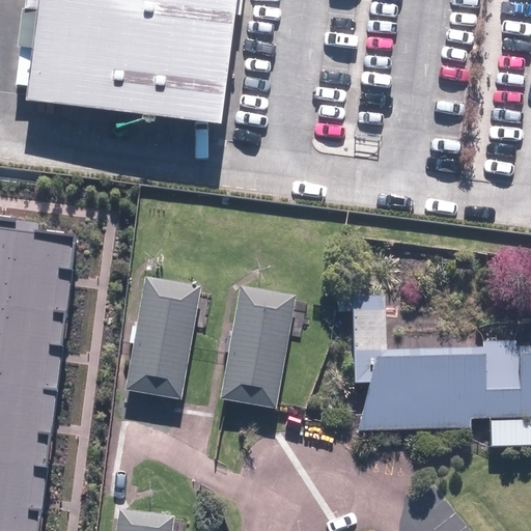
[(38,0),(26,96),(221,121),(235,0),(38,0)]
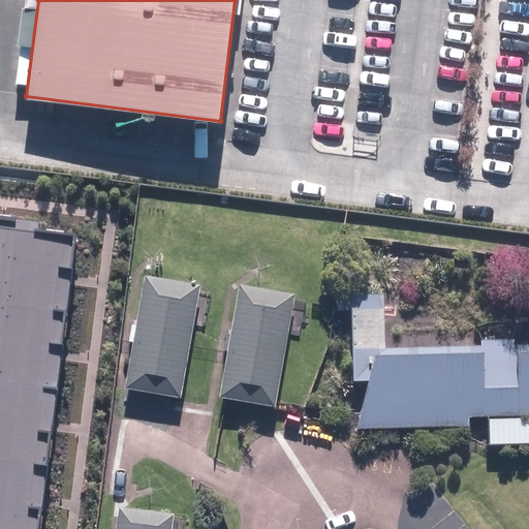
[(35,528),(70,243),(0,235),(0,528),(35,528)]
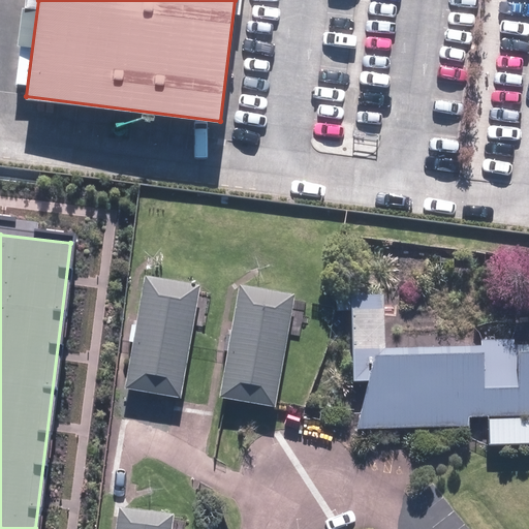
[(201,286),(146,277),(126,389),(182,399),(201,286)]
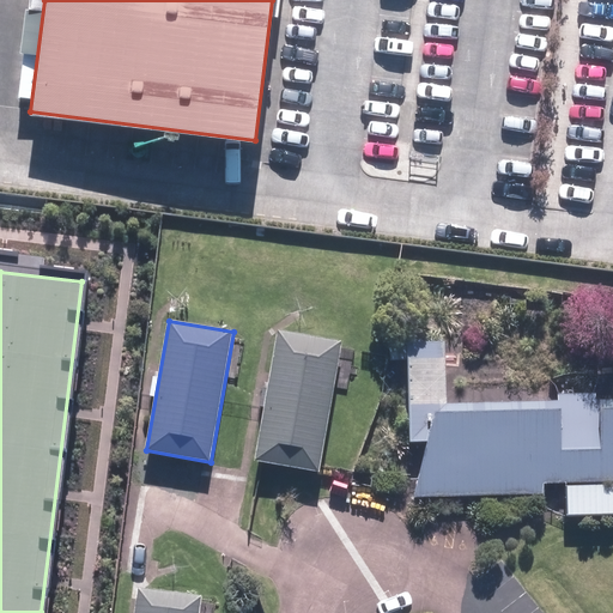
[(343,343),(278,332),(255,461),(320,473),(343,343)]
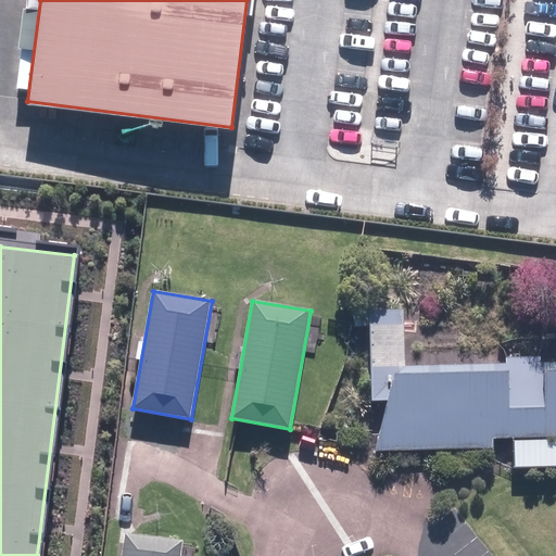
[(388,402),(377,452),(491,450),(492,441),(514,439),(514,469),(555,468),(555,363),(540,364),(540,358),(506,358),(505,366),(405,368),(404,310),(369,311),(371,402),(388,402)]
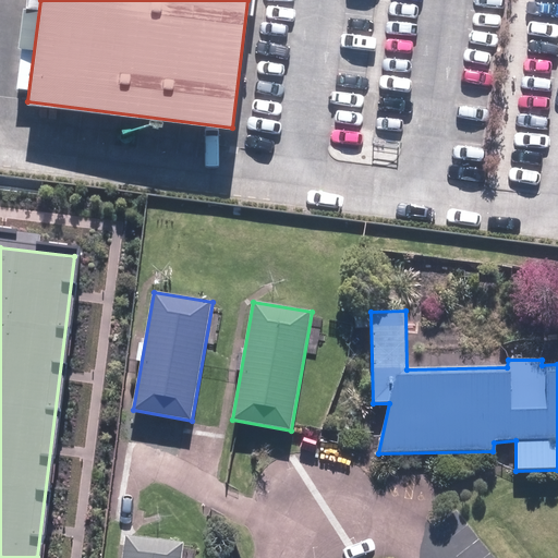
[(182,557),(184,542),(125,535),(122,557),(182,557)]
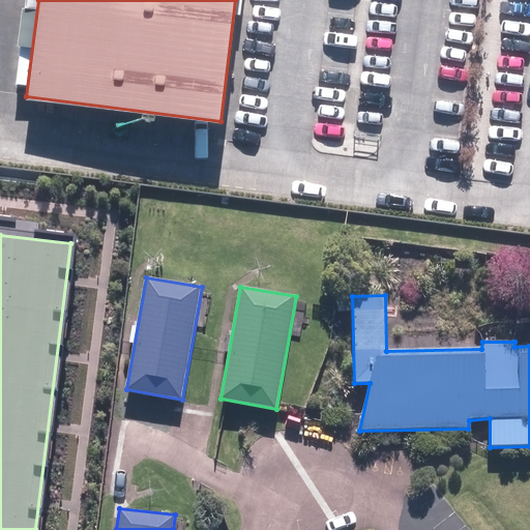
All buildings are outlined.
